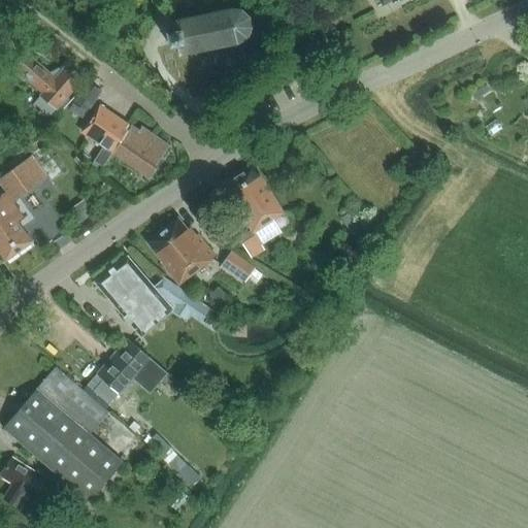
[(252,29),(252,28),(251,28),(249,20),(250,19),(249,17),(248,18),(241,12),(242,11),(240,10),(240,11),(232,10),(232,9),(230,9),(173,22),(172,21),(171,22),(174,31),(169,33),(168,32),(167,33),(168,34),(171,46),(170,47),(172,48),(172,47),(177,46),(178,55),(178,56),(180,57),(182,56),(237,43),(237,44),(239,43),(239,42),(245,38),(246,39),(249,38),(246,37),(251,29),(252,29)]
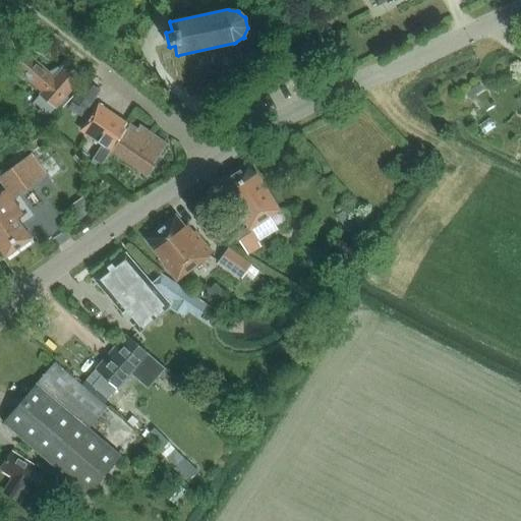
[(14,51),(23,40),(12,31),(3,42),(14,51)]
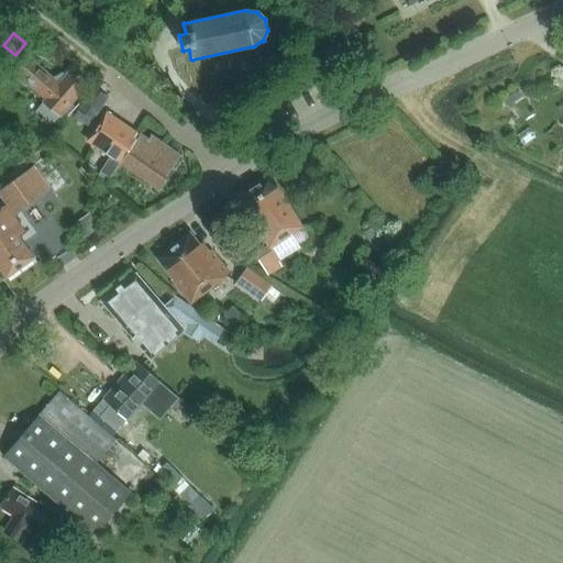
[(59,84),(41,67),(29,57),(15,73),(45,99),(43,102),(35,112),(40,121),(43,123),(52,127),(61,117),(76,98),(88,85),(72,70),(59,84)]
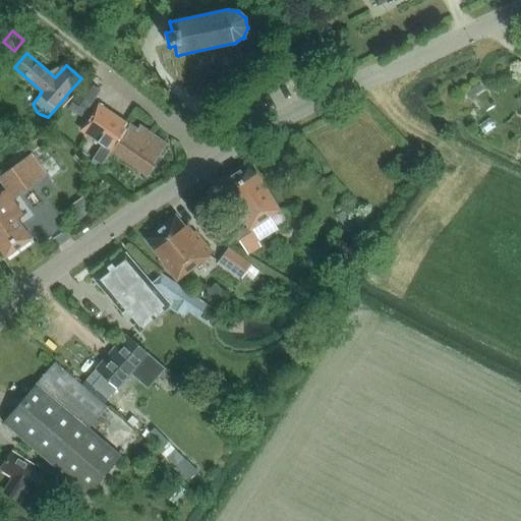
[(87,81),(76,97),(90,106),(100,91),(87,81)]
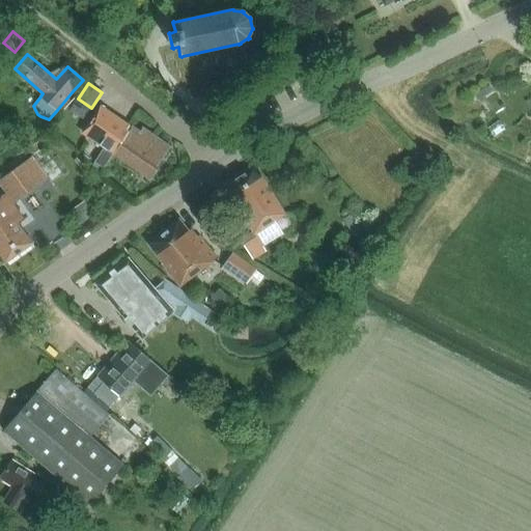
[(113,155),(129,133),(127,131),(130,127),(101,107),(82,134),(113,155)]
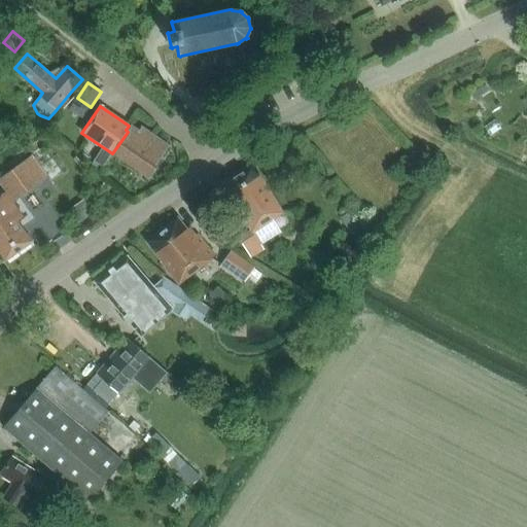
[(132,126),(128,132),(112,153),(148,178),(161,161),(160,161),(170,145),(142,127),(140,131),(132,126)]
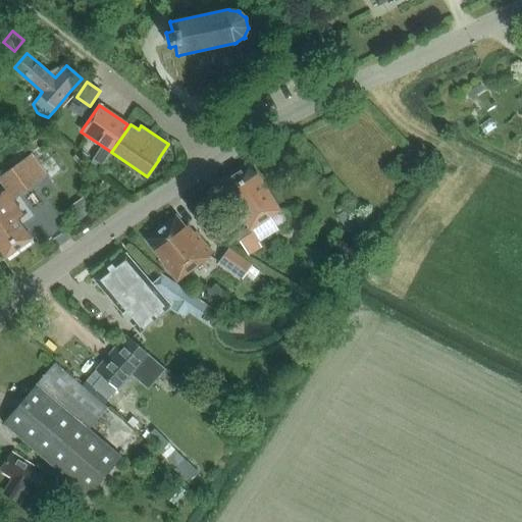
[(419,157),(427,152),(422,144),(414,149),(419,157)]
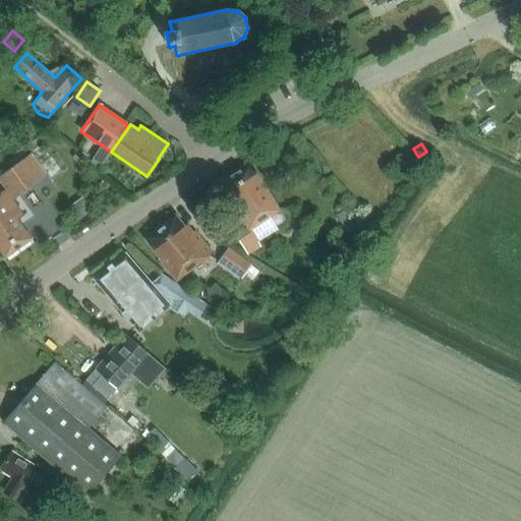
[(107,155),(93,146),(84,157),(100,167),(107,155)]
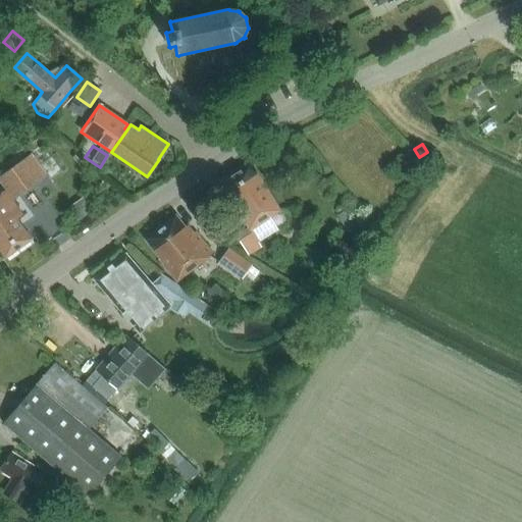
[(16,197),(46,175),(31,154),(1,175),(16,197)]
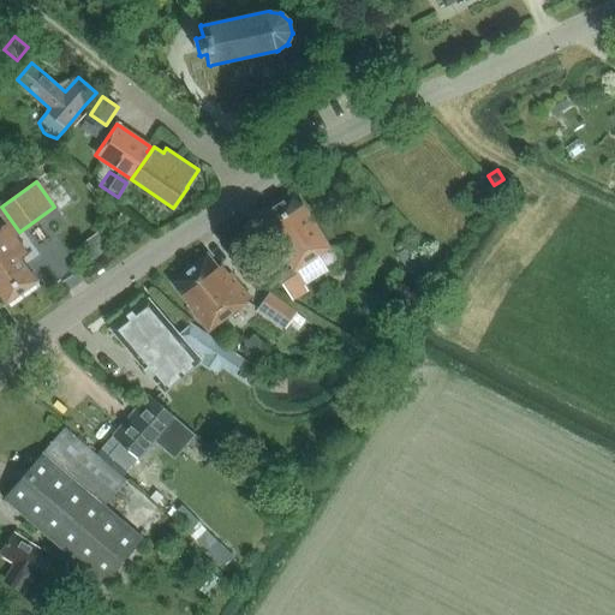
[(326,272),(317,256),(330,249),(296,192),(260,215),(293,267),(275,278),(291,302),(306,292),(303,286),(326,272)]
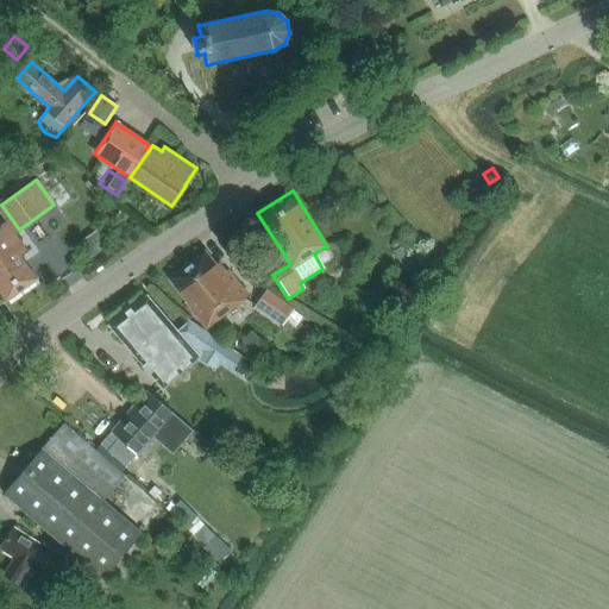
[(37,280),(20,257),(27,252),(6,223),(0,226),(0,292),(7,301),(37,280)]
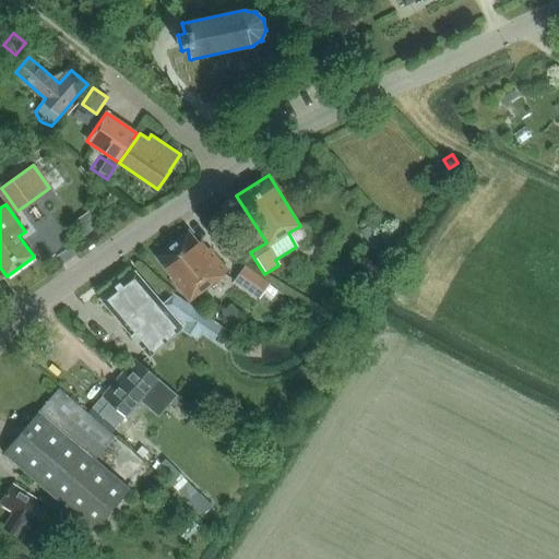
[(371,225),(361,232),(373,251),(383,245),(371,225)]
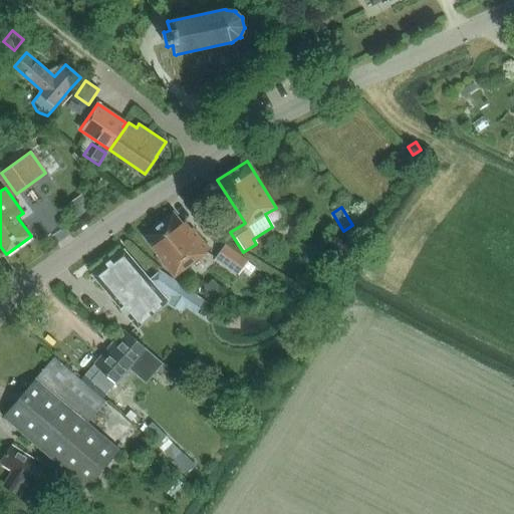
[(174,277),(210,250),(193,228),(188,231),(174,212),(143,236),(158,255),(157,255),(174,277)]
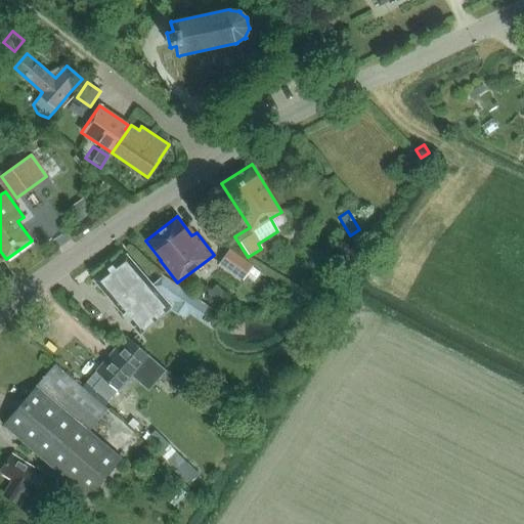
[(229,250),(218,264),(242,280),(252,266),(229,250)]
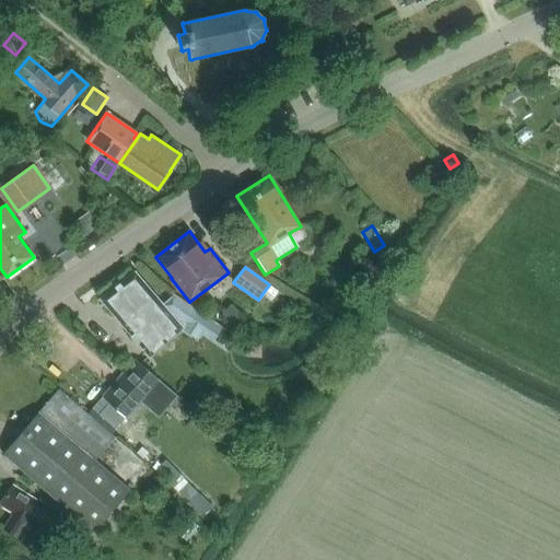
[(175,296),(164,306),(136,273),(101,300),(150,357),(183,328),(197,337),(201,330),(202,331),(210,318),(175,296)]
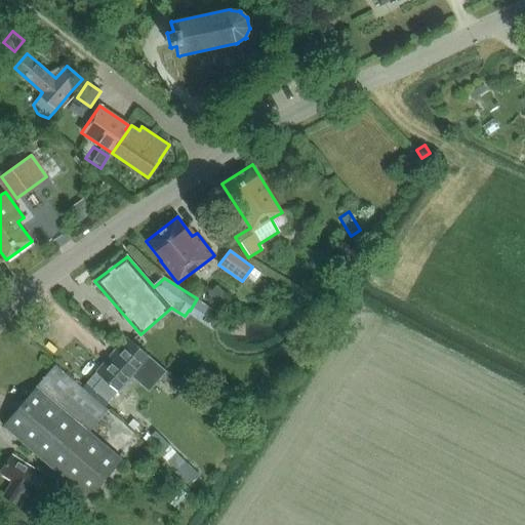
[(150,392),(167,372),(149,356),(127,337),(96,373),(87,382),(109,402),(117,392),(118,392),(131,376),(150,392)]
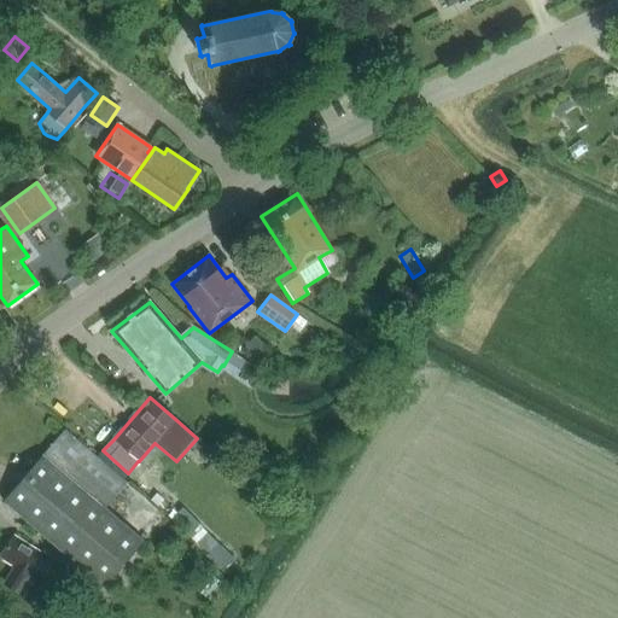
[(105,588),(145,542),(105,509),(127,484),(65,430),(4,502),(105,588)]
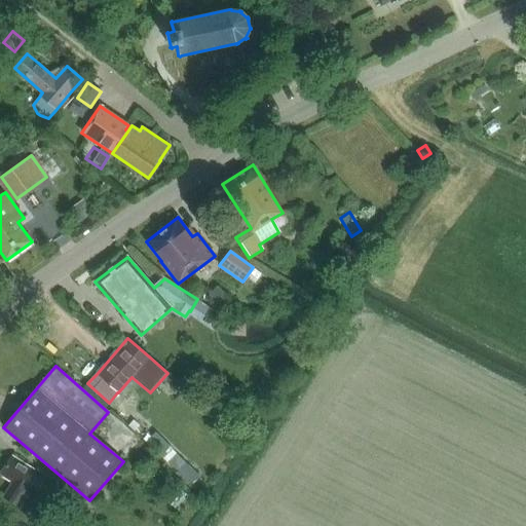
[(184,462),(175,453),(165,462),(175,472),(184,462)]
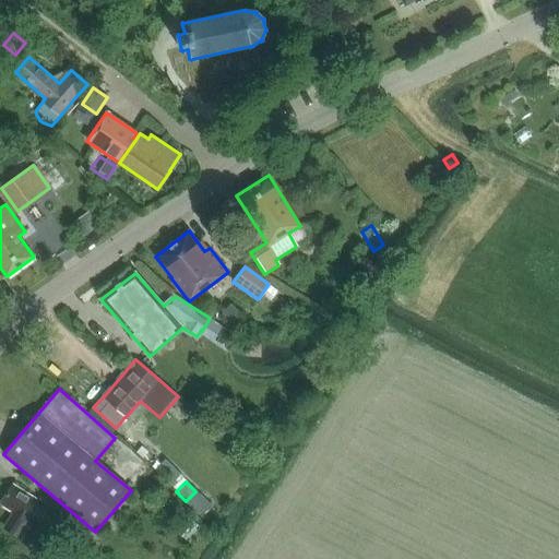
[(38,501),(13,485),(0,503),(14,512),(3,528),(27,544),(38,527),(50,535),(64,513),(40,498),(38,501)]
